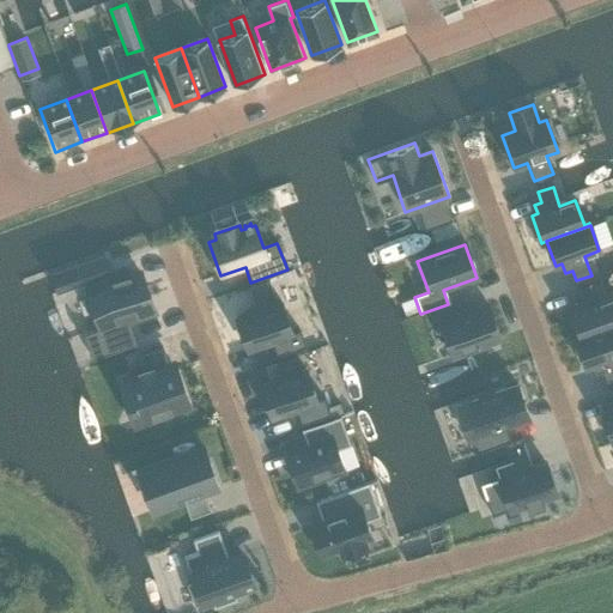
[(111,274),(103,254),(47,274),(54,295),(85,284),(101,328),(83,334),(92,359),(137,344),(135,341),(134,341),(127,320),(153,310),(150,299),(151,298),(149,293),(149,295),(140,273),(131,277),(129,273),(110,280),(111,284),(109,285),(105,277),(111,274)]
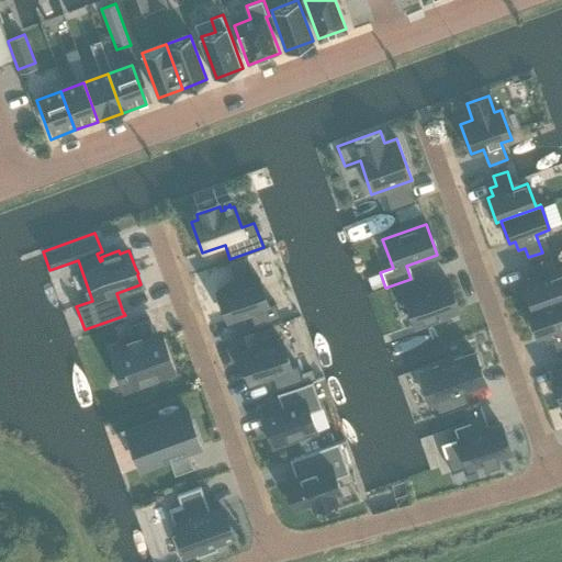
[(525,287),(532,310),(528,312),(528,314),(561,301),(561,272),(551,278),(544,260),(530,265),(534,274),(527,277),(530,284),(525,287)]
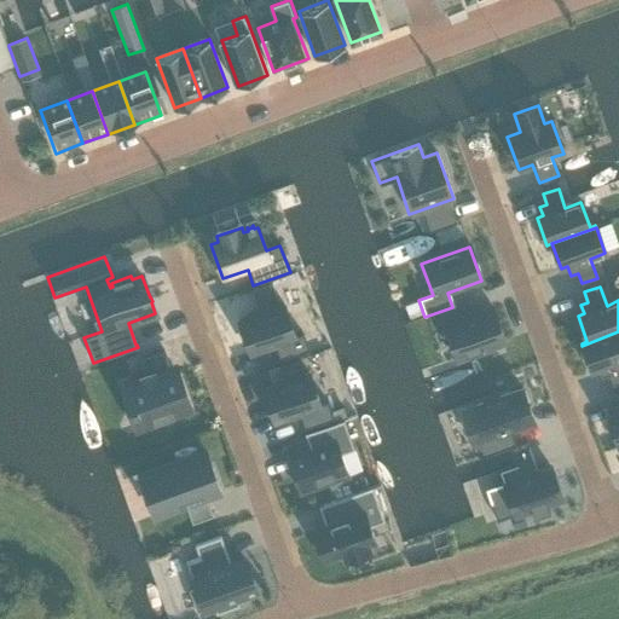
[(418,301),(405,306),(410,319),(423,314),(418,301)]
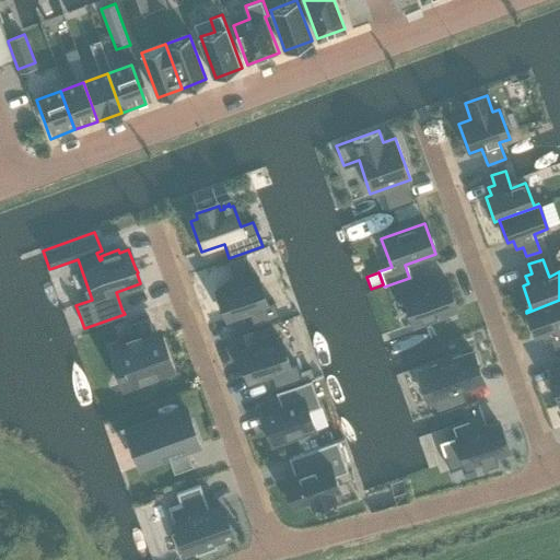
[(257,276),(216,291),(225,319),(267,305),(257,276)]
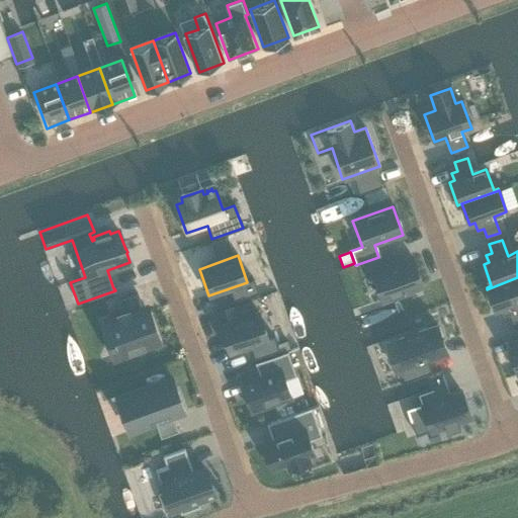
[(411,258),(371,272),(381,300),(421,286),(411,258)]
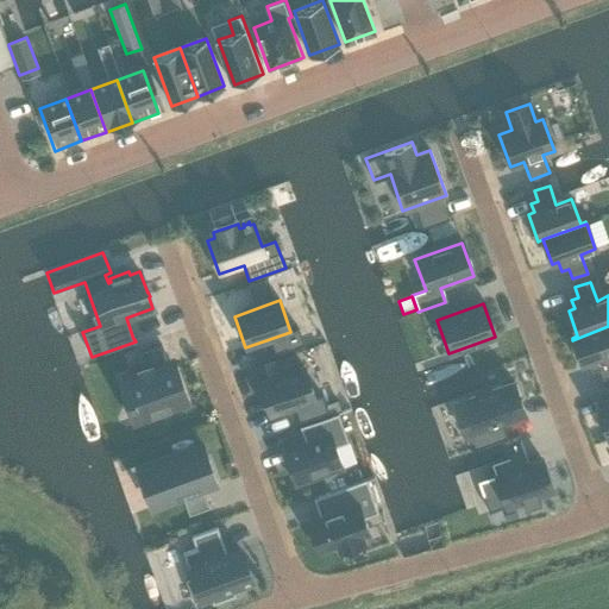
[(608,326),(572,340),(582,365),(588,363),(591,371),(598,369),(602,378),(608,376),(608,326)]
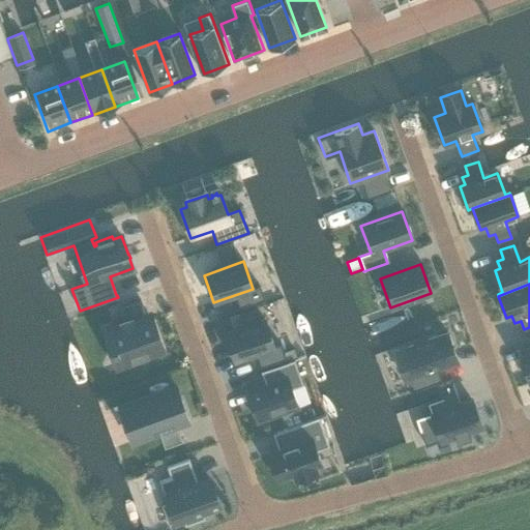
[(118,321),(104,326),(113,353),(122,350),(127,363),(163,351),(148,310),(133,316),(131,314),(117,319),(118,321)]
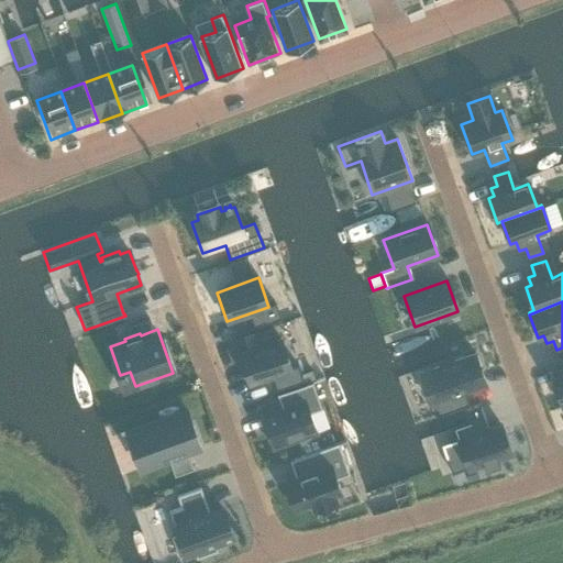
[(254,333),(244,337),(244,338),(247,346),(257,343),(254,333)]
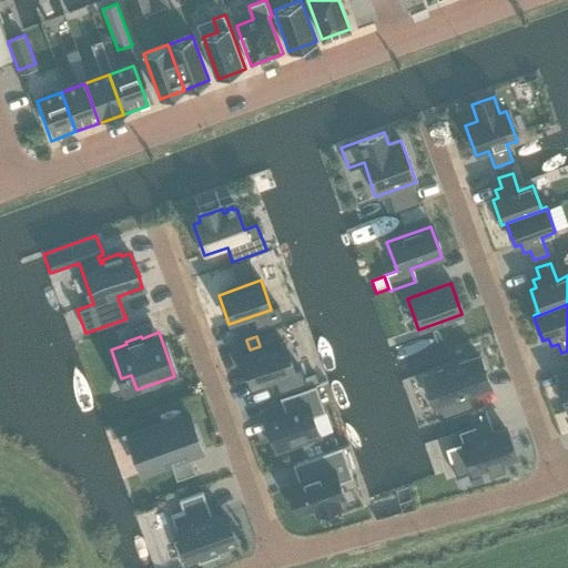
[(283,343),(241,357),(252,387),(293,372),(283,343)]
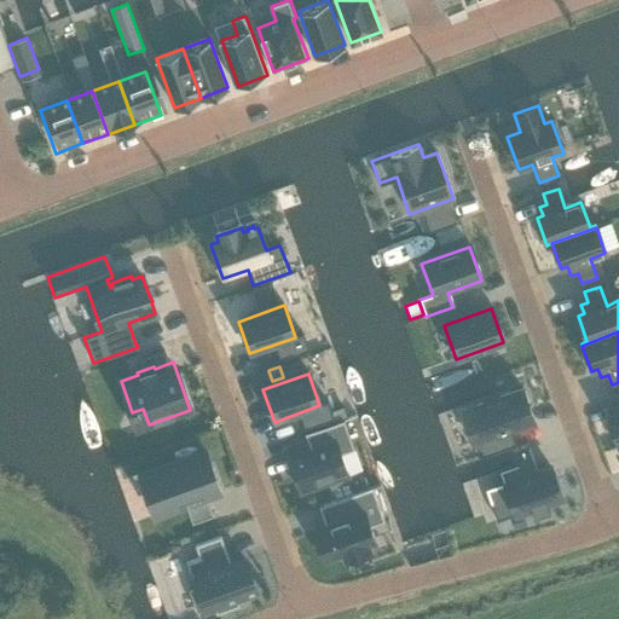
[(522,389),(463,411),(475,443),(503,432),(534,421),(522,389)]
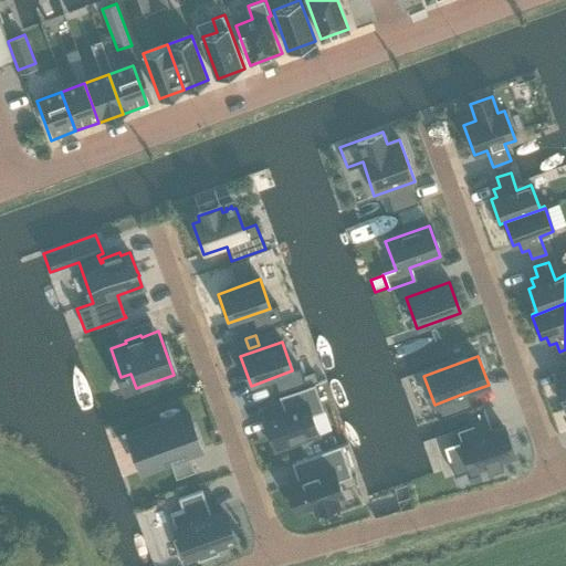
[(565,358),(563,360),(565,369),(558,373),(562,380),(556,383),(565,407),(565,358)]
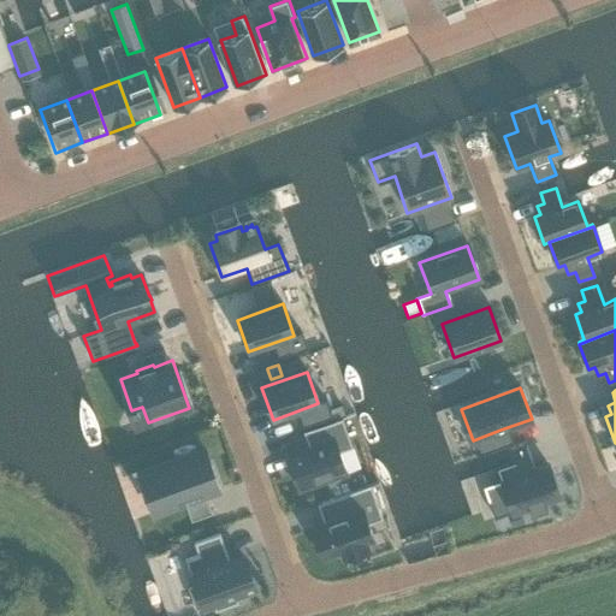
[(342,406),(331,409),(335,420),(342,418),(347,416),(342,406)]
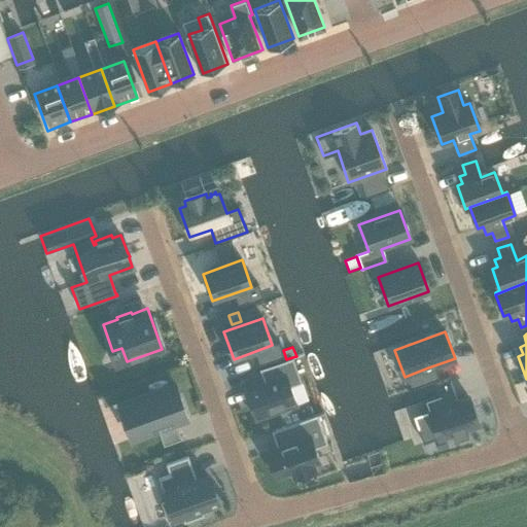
[(265,383),(245,390),(255,419),(296,405),(289,387),(302,383),(292,357),(259,370),(265,383)]
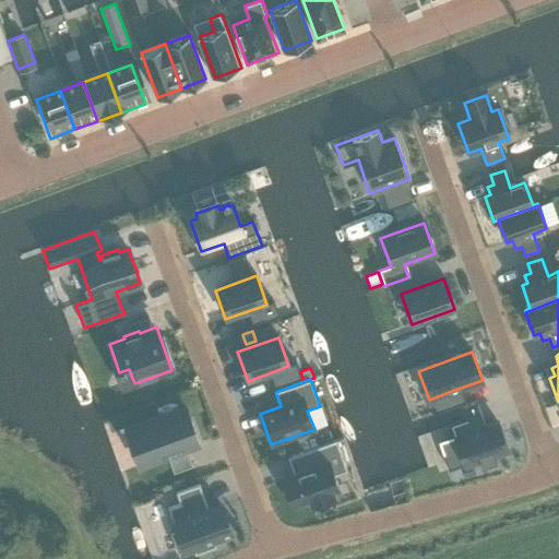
[(186,407),(141,424),(154,461),(167,456),(174,473),(192,466),(186,449),(199,444),(186,407)]
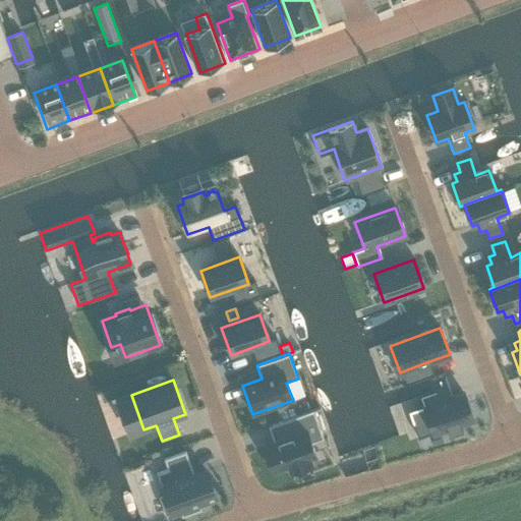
[(428,419),(415,423),(420,439),(448,428),(450,433),(463,428),(461,423),(473,419),(463,392),(425,405),(429,417),(428,417),(428,419)]
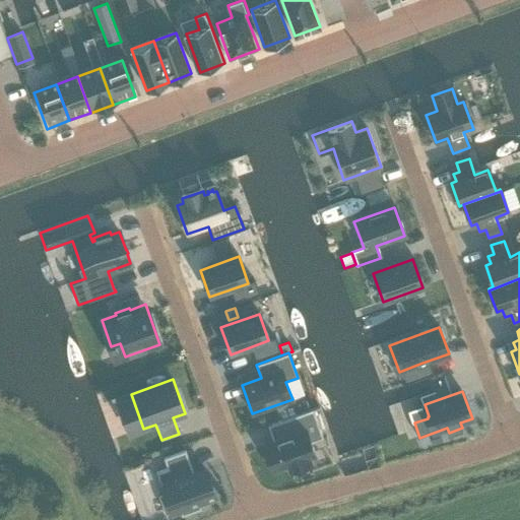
[(274,441),(263,445),(272,470),(287,464),(290,471),(311,464),(309,457),(314,455),(306,431),(291,436),(289,430),(272,436),(274,441)]
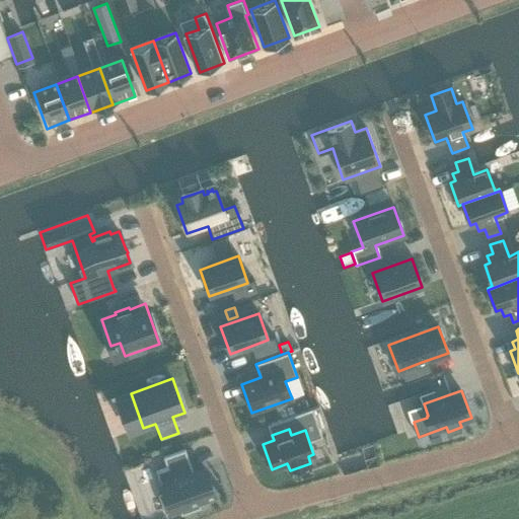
[(193,471),(184,447),(163,455),(166,465),(155,469),(164,493),(167,492),(173,508),(177,506),(180,512),(200,505),(198,499),(213,494),(204,467),(193,471)]
